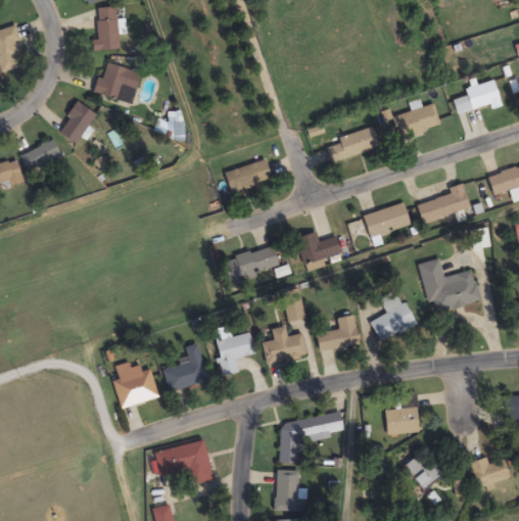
[(120,49),(119,7),(98,8),(99,41),(90,41),(91,49),(120,49)]
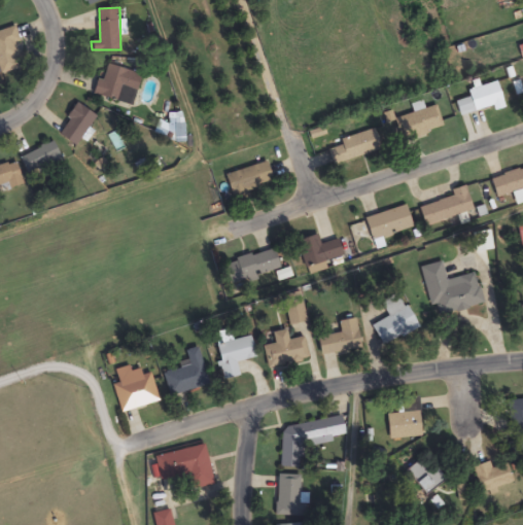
[(0,30),(0,68),(1,73),(24,68),(14,27),(0,30)]
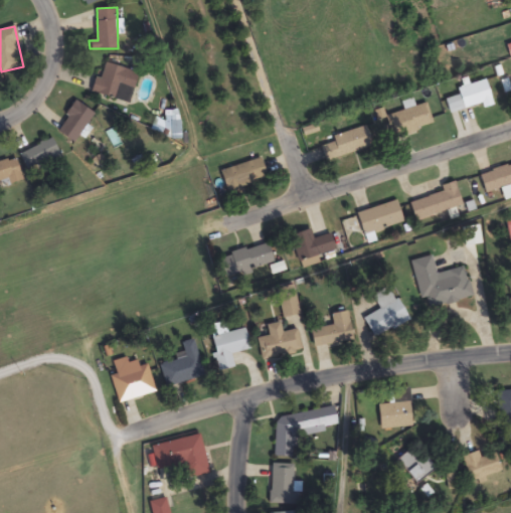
[(131,103),(140,72),(104,62),(95,93),(131,103)]
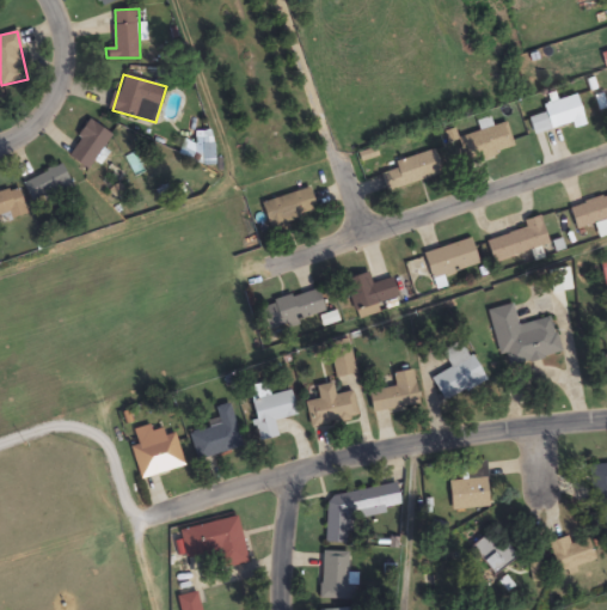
[(546,111),(531,117),(535,133),(586,117),(577,92),(544,103),(546,111)]
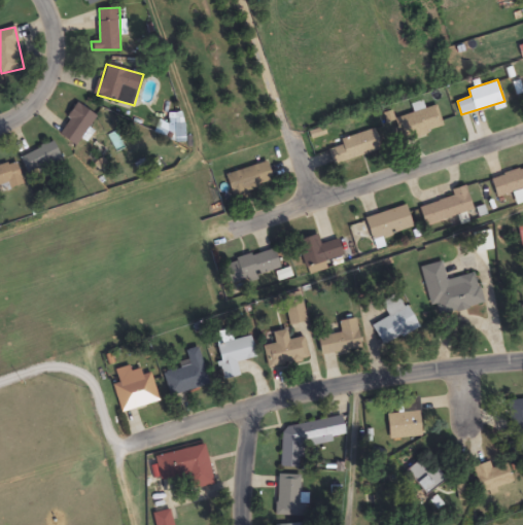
[(77,145),(99,117),(80,103),(59,132),(77,145)]
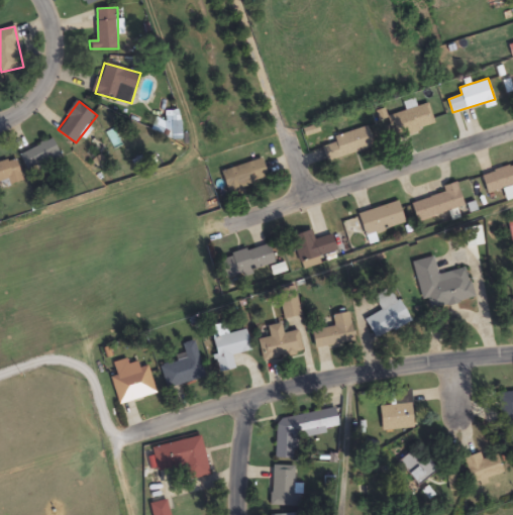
[(436,126),(431,104),(390,114),(395,135),(436,126)]
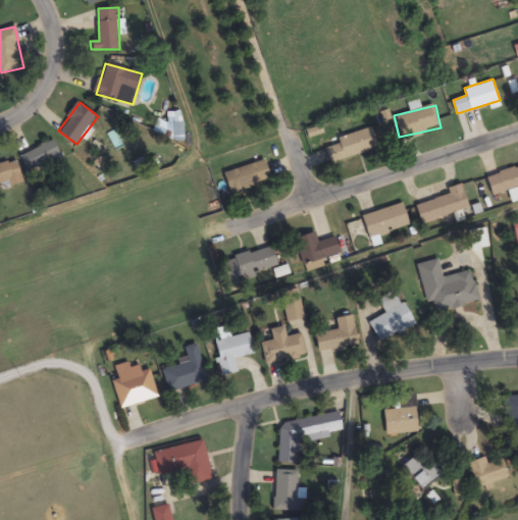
[(324,142),(329,162),(377,150),(372,130),(324,142)]
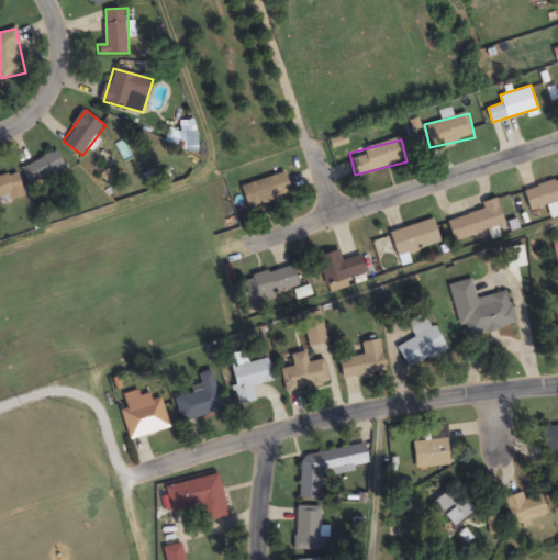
[(69,174),(59,150),(31,163),(40,186),(69,174)]
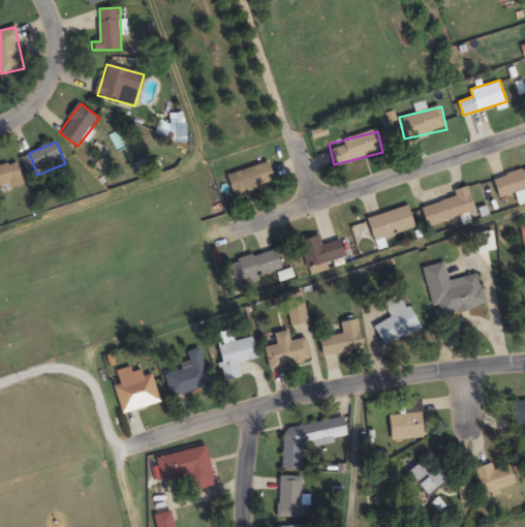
[(23,161),(0,165),(0,188),(27,184),(23,161)]
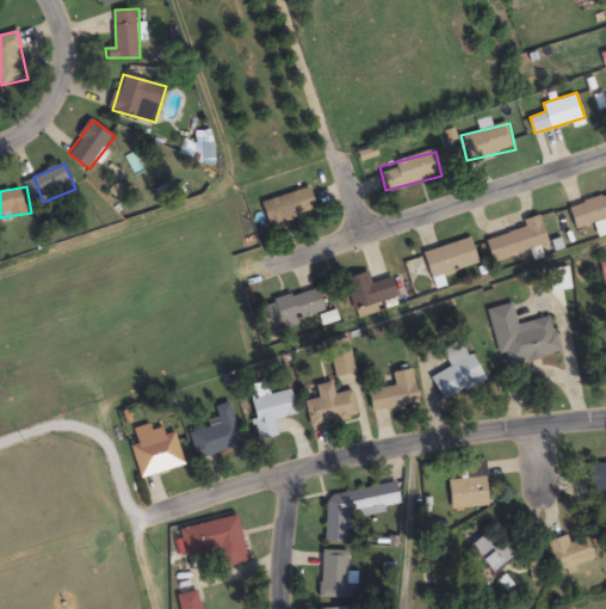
[(264,200),(270,226),(317,214),(311,188),(264,200)]
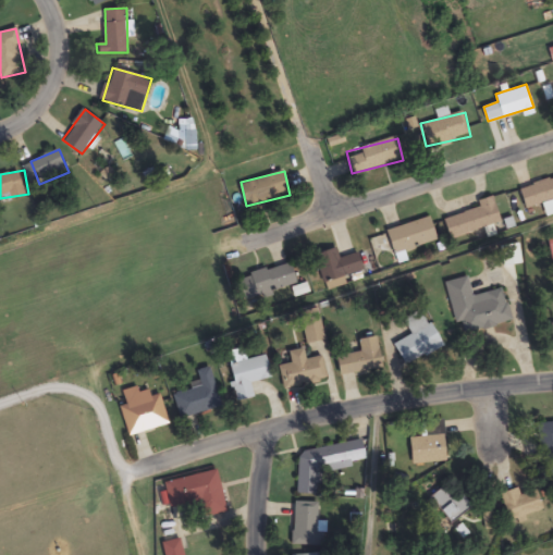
[(552,177),(520,186),(525,207),(552,199),(552,177)]
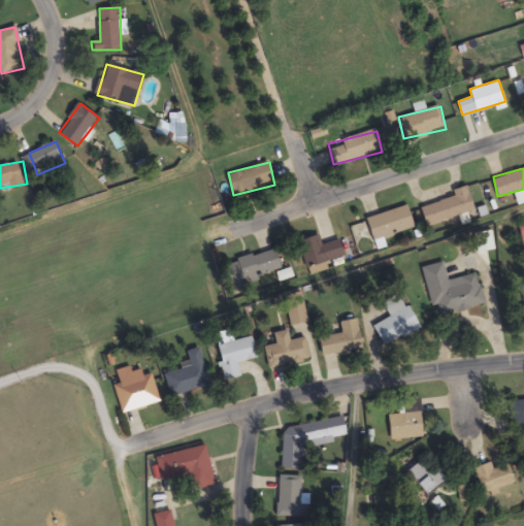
[(421,205),(426,225),(476,210),(468,185),(454,189),(455,196),(421,205)]
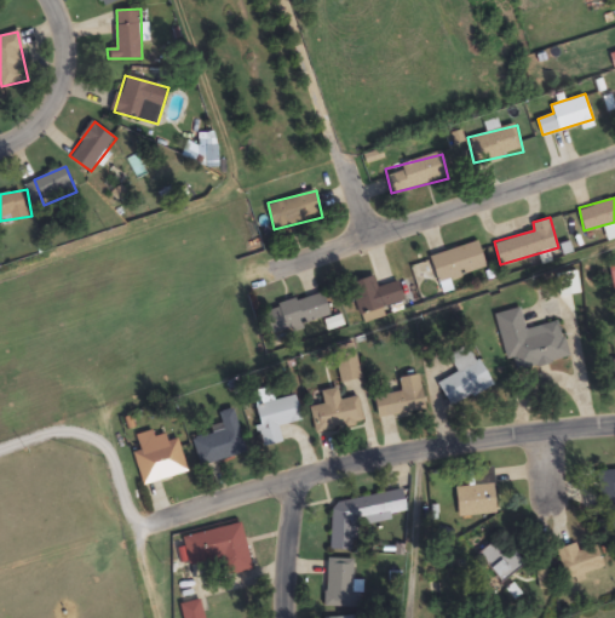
[(430,256),(437,282),(488,268),(481,240),(430,256)]
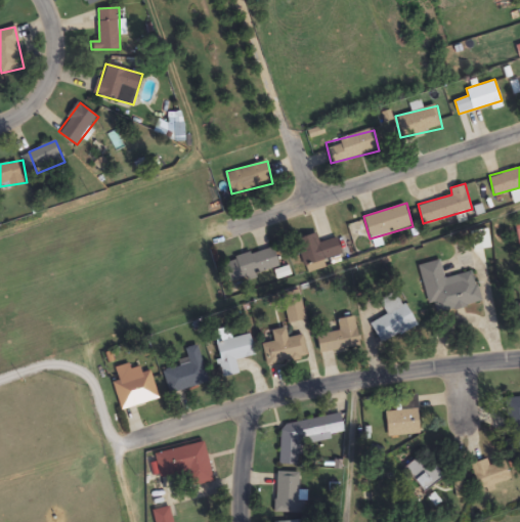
[(320,242),(317,232),(294,238),(297,247),(285,250),(289,267),(343,254),(339,236),(320,242)]
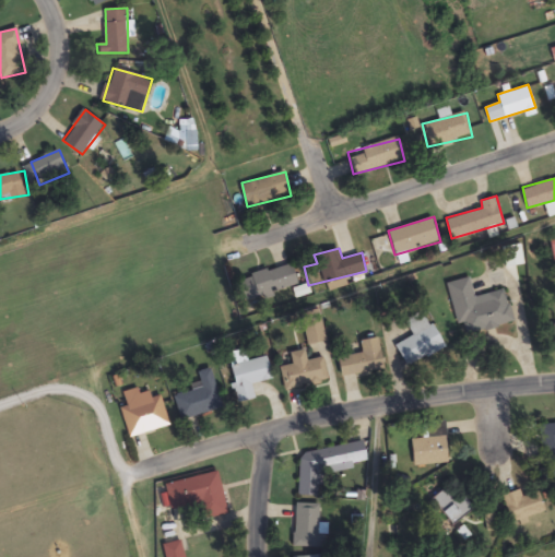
[(299,285),(293,263),(238,279),(245,300),(299,285)]
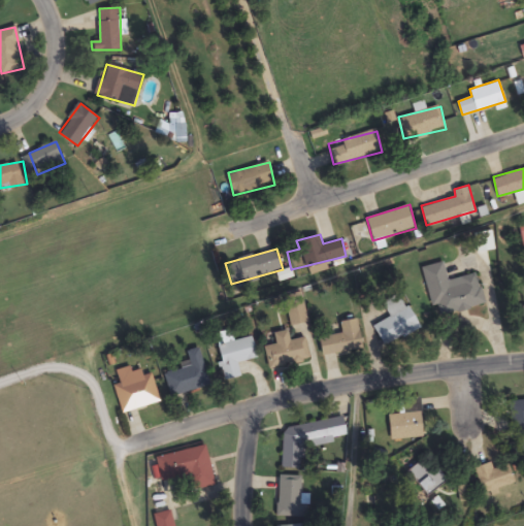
[(486,304),(479,272),(448,280),(445,262),(424,266),(435,316),(486,304)]
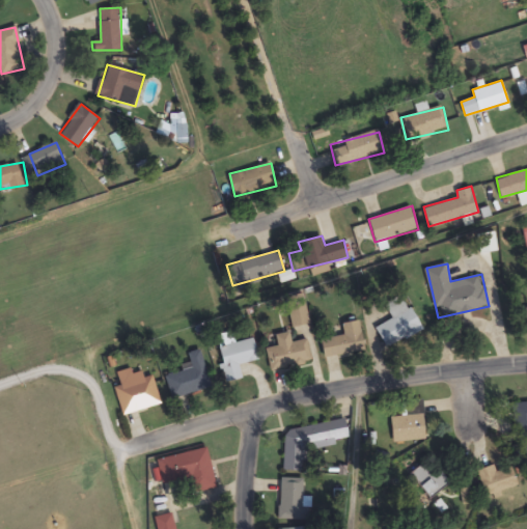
[(311,323),(303,293),(284,298),(293,328),(311,323)]
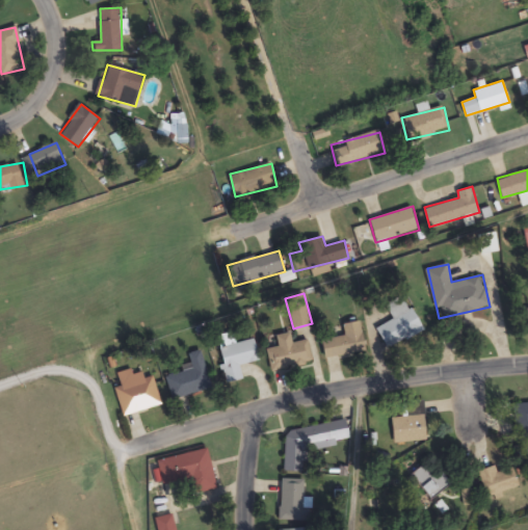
[(387,302),(393,319),(376,326),(386,347),(422,332),(406,294),(387,302)]
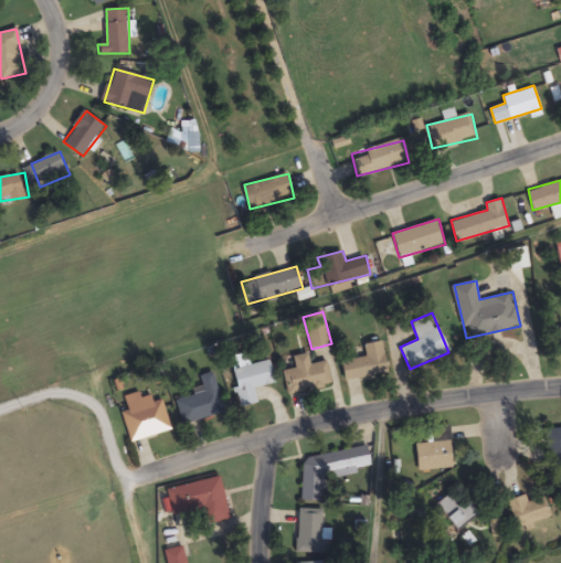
[(388,374),(383,341),(366,343),(367,358),(342,360),(345,379),(388,374)]
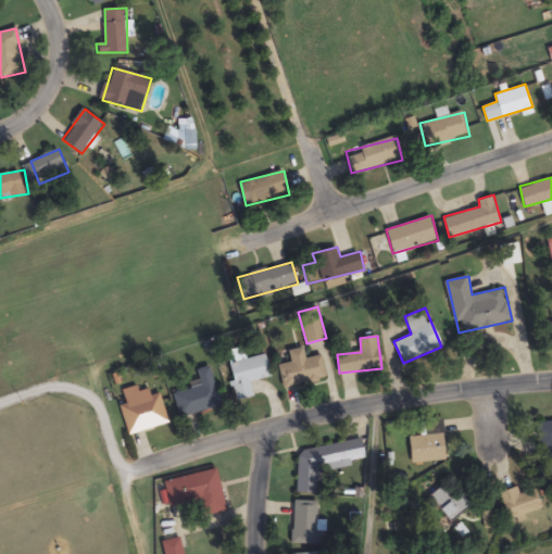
[(229,351),(231,363),(230,363),(237,400),(255,395),(252,380),(271,377),(267,354),(247,359),(245,348),(229,351)]
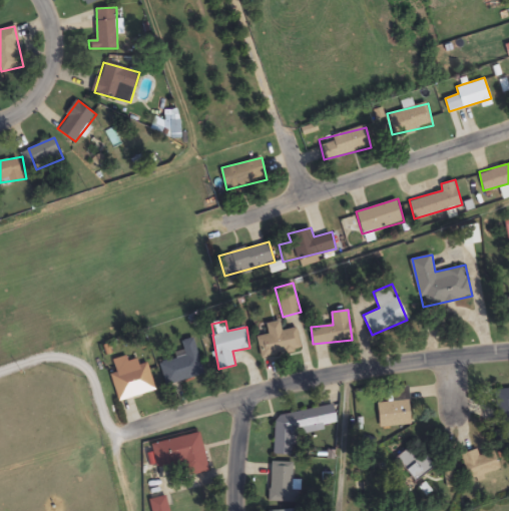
[(266,324),(269,334),(258,337),(262,358),(302,350),(297,328),(283,331),(281,321),(266,324)]
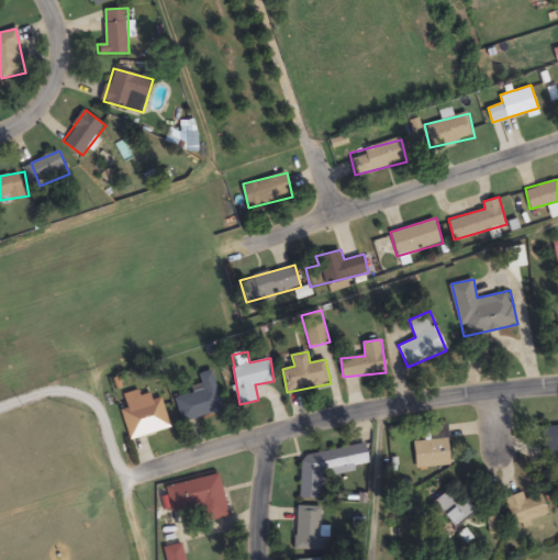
[(213,369),(200,372),(204,390),(176,396),(182,421),(224,411),(213,369)]
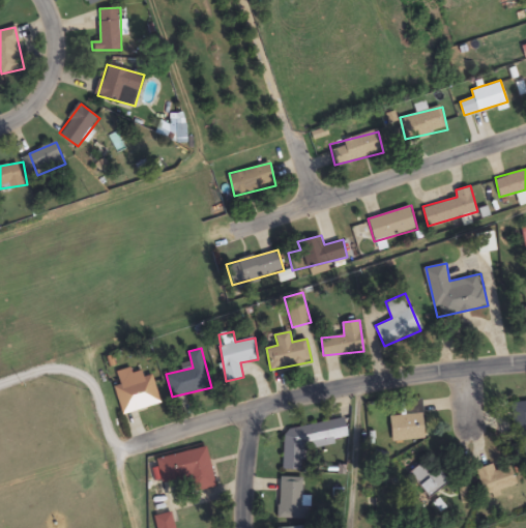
[(123,414),(161,403),(150,368),(119,378),(121,383),(114,385),(123,414)]
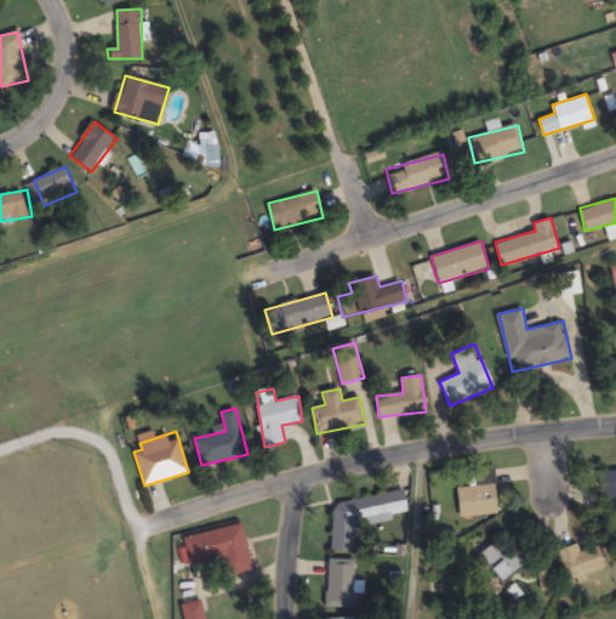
[(497,514),(495,469),(478,470),(479,486),(458,486),(460,515),(497,514)]
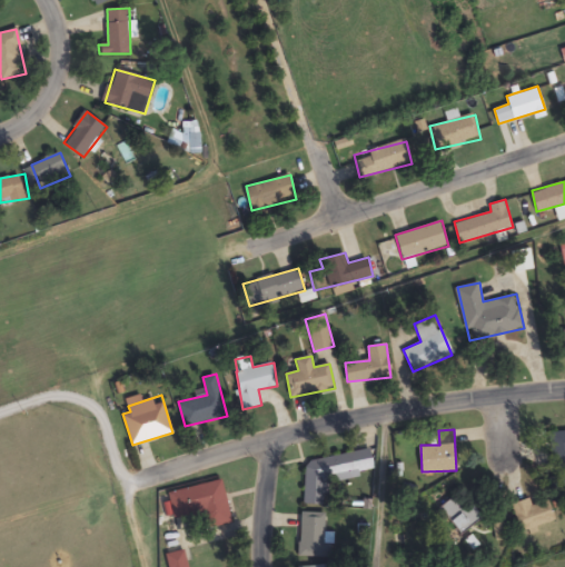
[(564,429),(551,431),(554,470),(564,469),(564,429)]
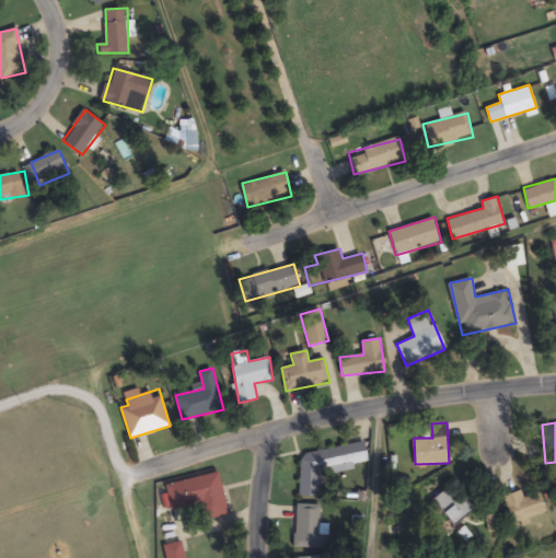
[(297,454),(305,497),(323,493),(320,474),(370,465),(366,442),(297,454)]
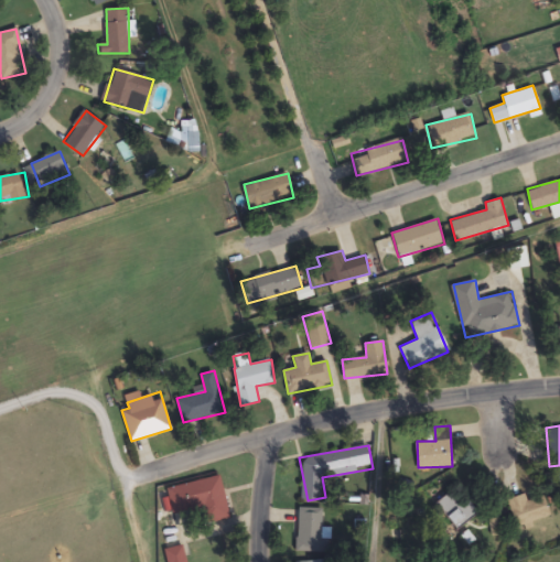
[(168,487),(174,517),(204,509),(206,523),(232,518),(222,475),(168,487)]
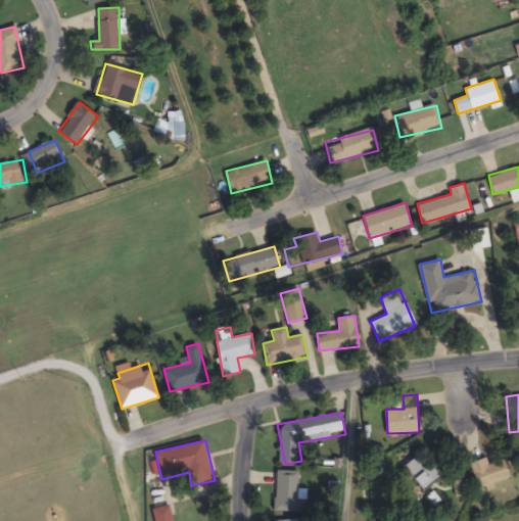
[(442,475),(423,451),(404,467),(423,490),(442,475)]
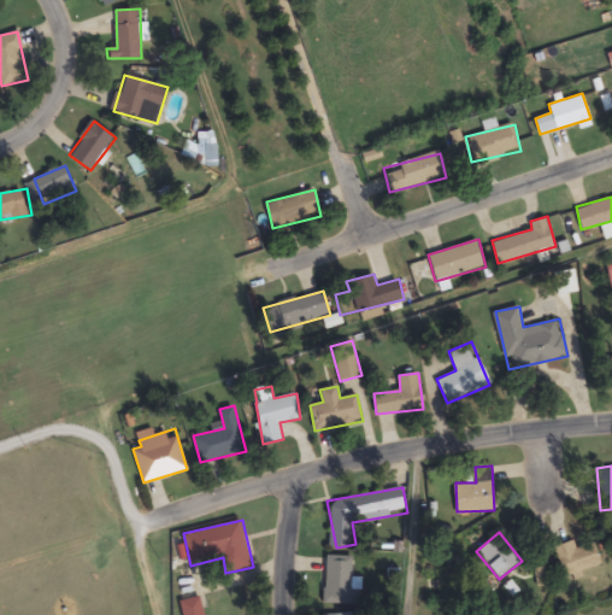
[(594,542),(577,548),(575,539),(554,546),(565,577),(602,563),(594,542)]
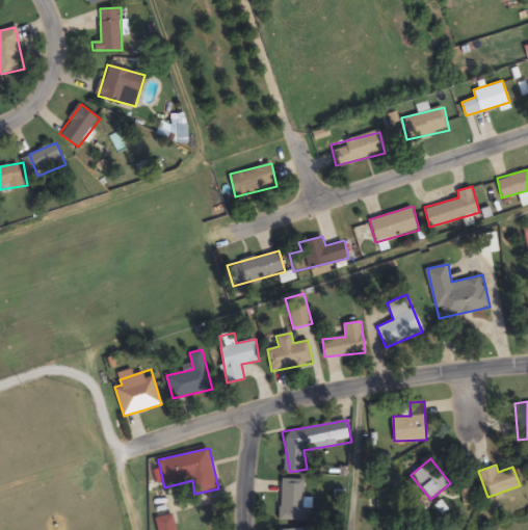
[(305,520),(306,500),(305,500),(305,478),(281,478),(281,520),(305,520)]
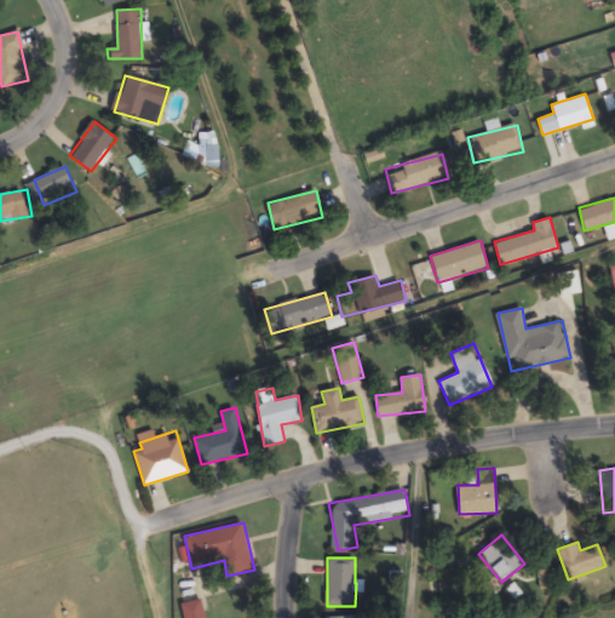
[(180,604),(184,617),(207,617),(202,598),(180,604)]
